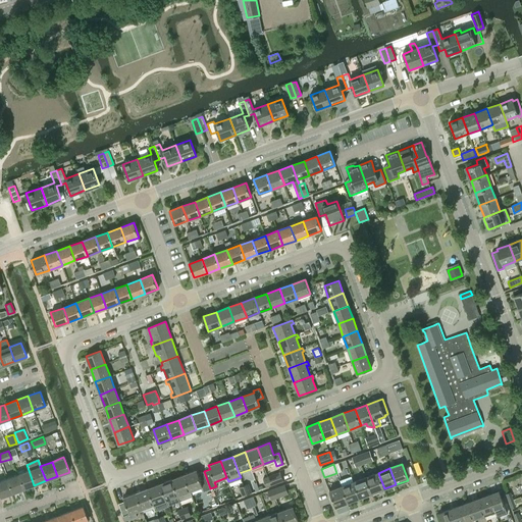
[(34,485),(29,470),(17,474),(22,489),(34,485)]
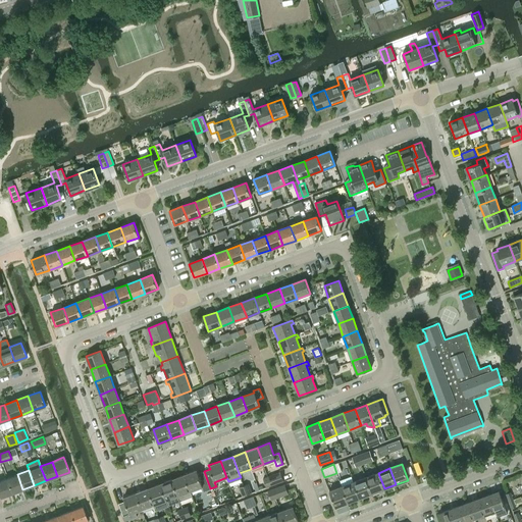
[(210,488),(204,471),(198,474),(196,470),(185,474),(191,490),(202,486),(204,491),(210,488)]
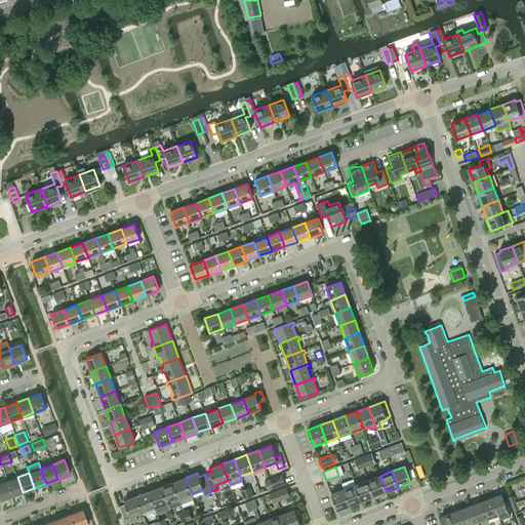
[(269,480),(273,488),(285,483),(282,475),(269,480)]
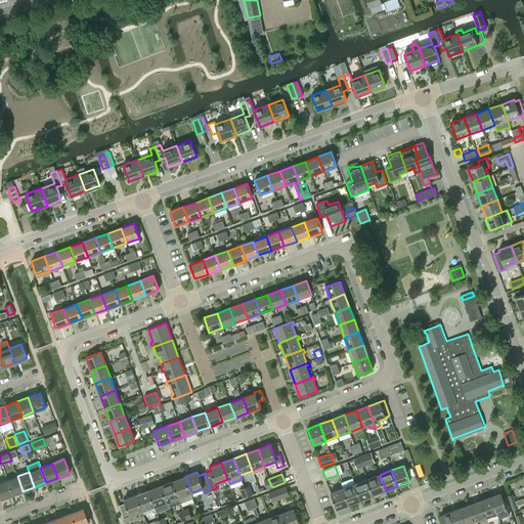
[(386,490),(380,475),(367,479),(374,495),(386,490)]
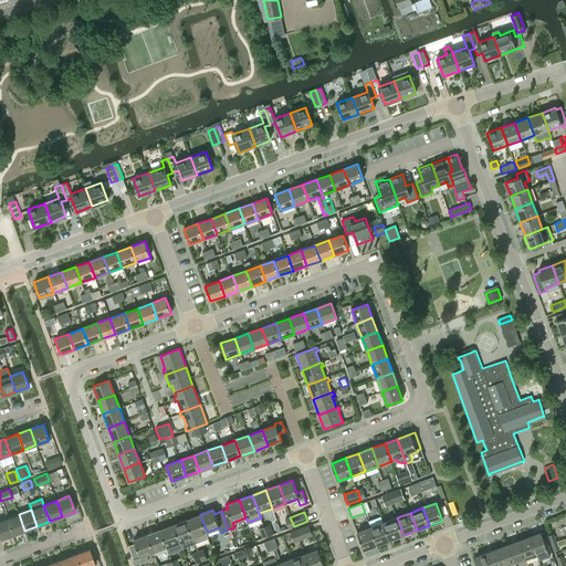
[(11,535),(24,531),(19,514),(6,519),(11,535)]
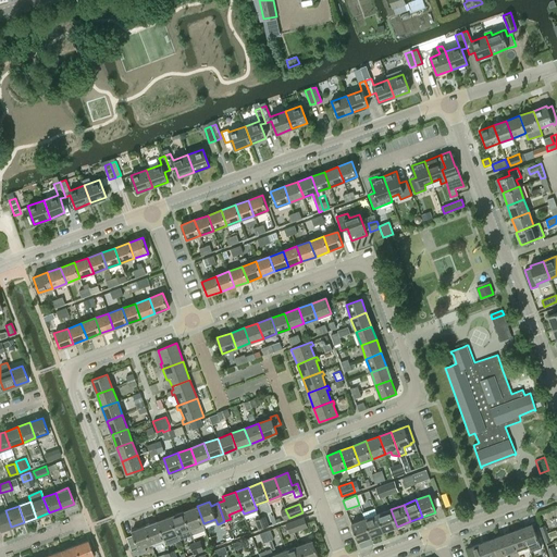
[(206,530),(203,523),(197,506),(184,510),(193,534),(206,530)]
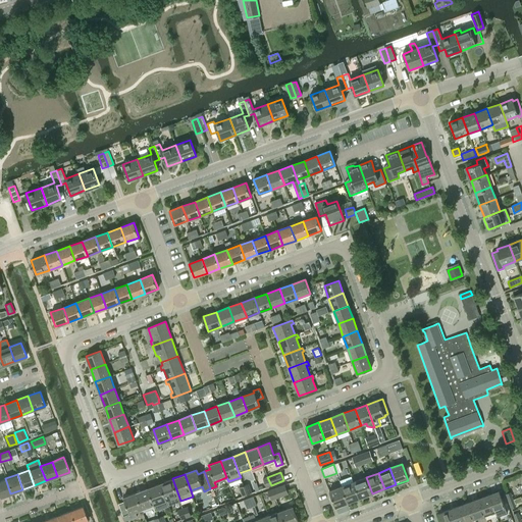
[(360,498),(372,493),(366,477),(354,482),(360,498)]
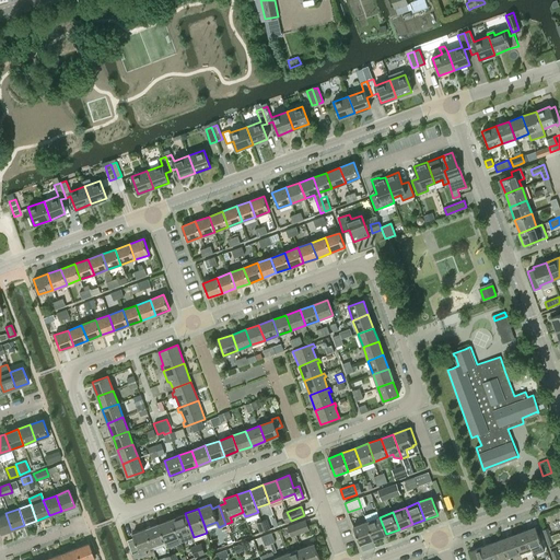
[(0,533),(11,529),(6,513),(0,515),(0,533)]
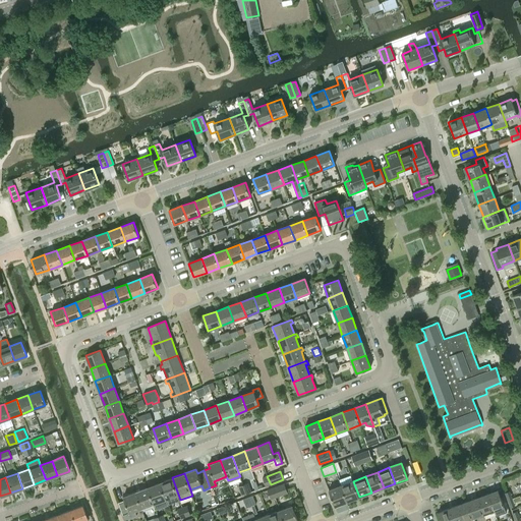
[(180,500),(172,477),(160,482),(166,499),(168,505),(180,500)]
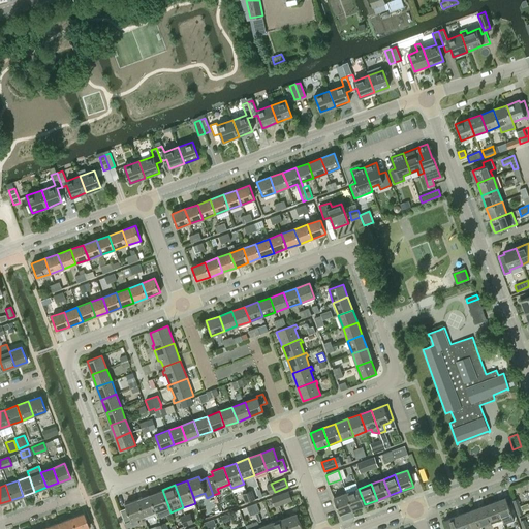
[(365,504),(359,489),(346,493),(352,509),(365,504)]
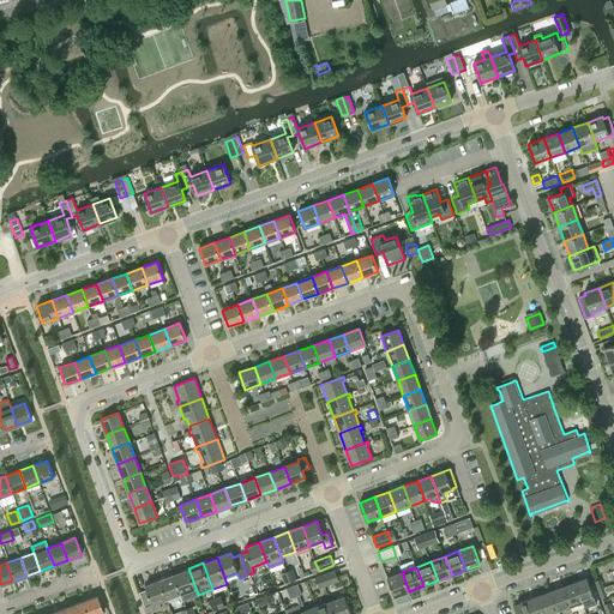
[(181,593),(196,588),(188,569),(174,573),(181,593)]
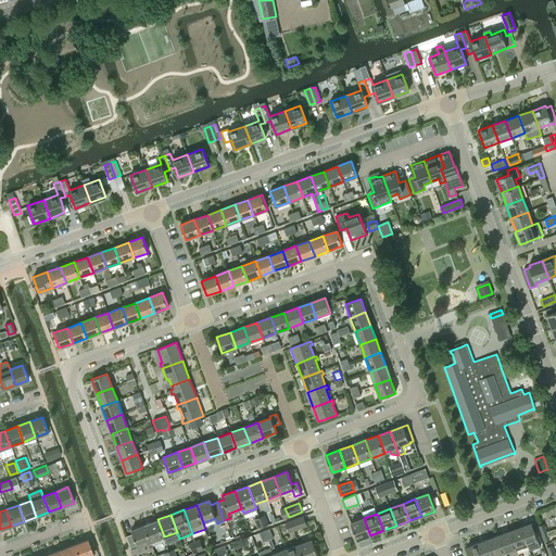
[(265,516),(260,517),(263,527),(268,525),(265,516)]
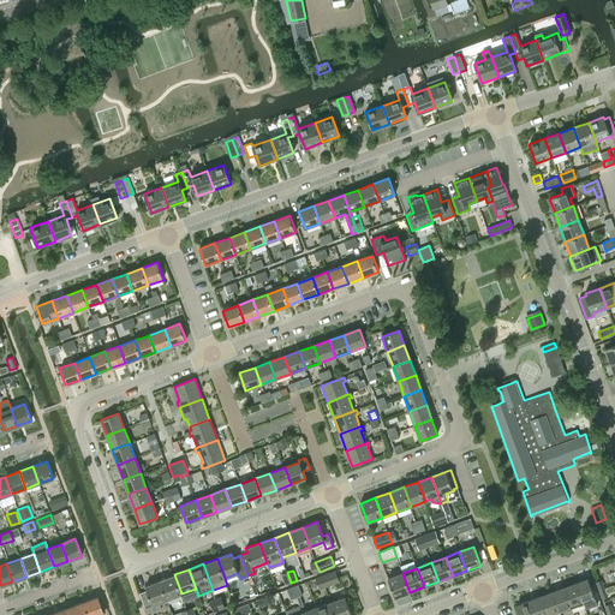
[(321,577),(324,586),(340,581),(335,571),(321,577)]
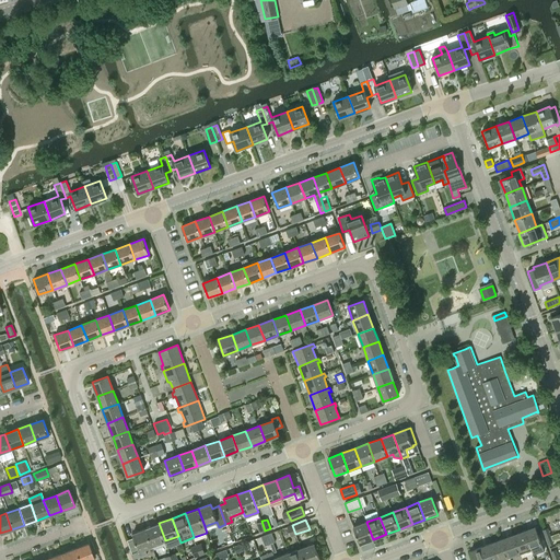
[(360,544),(373,539),(366,522),(353,527),(360,544)]
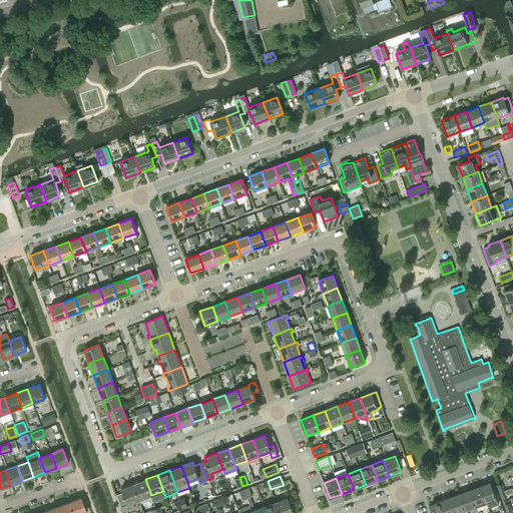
[(151,495),(145,479),(133,484),(139,500),(151,495)]
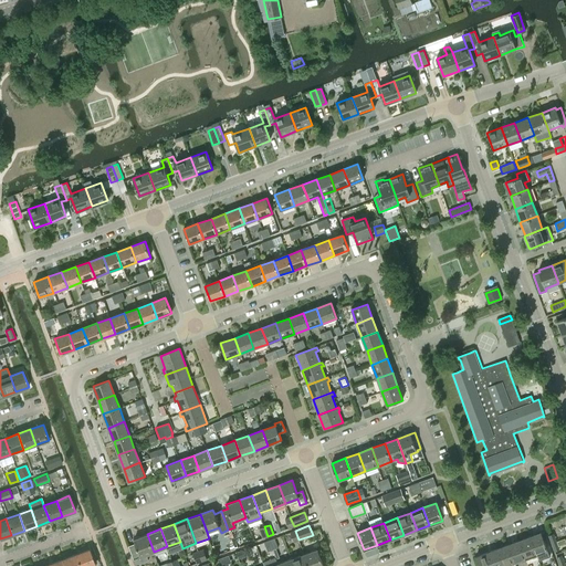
[(531,536),(537,555),(545,552),(546,555),(549,554),(542,533),(531,536)]
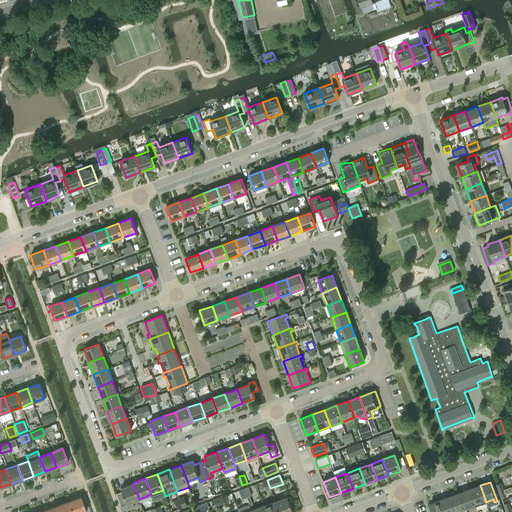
[(133,501),(139,499),(133,483),(121,487),(122,491),(116,494),(123,510),(135,506),(133,501)]
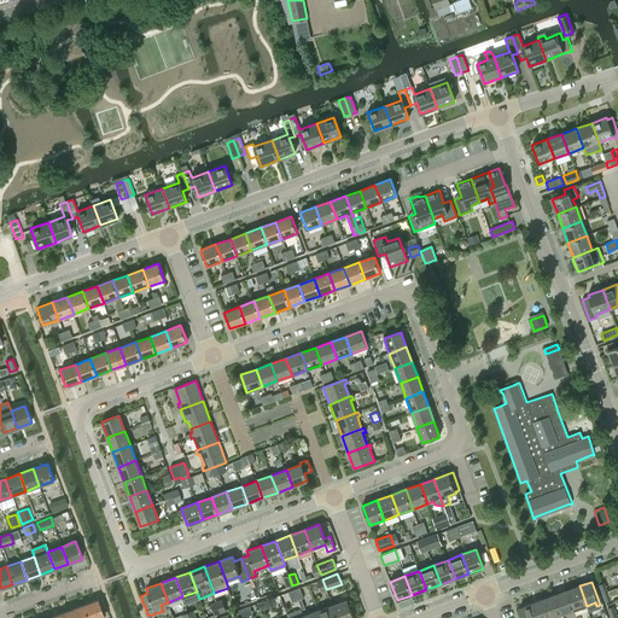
[(575,610),(587,606),(579,586),(566,590),(575,610)]
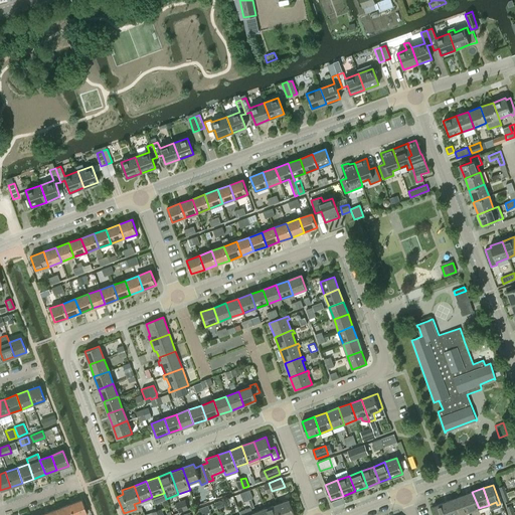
[(249,490),(244,492),(247,500),(252,498),(249,490)]
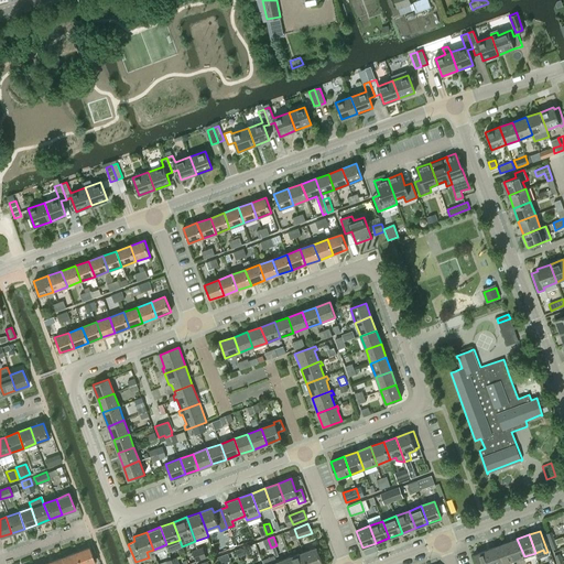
[(524,556),(517,539),(507,543),(513,561),(524,556)]
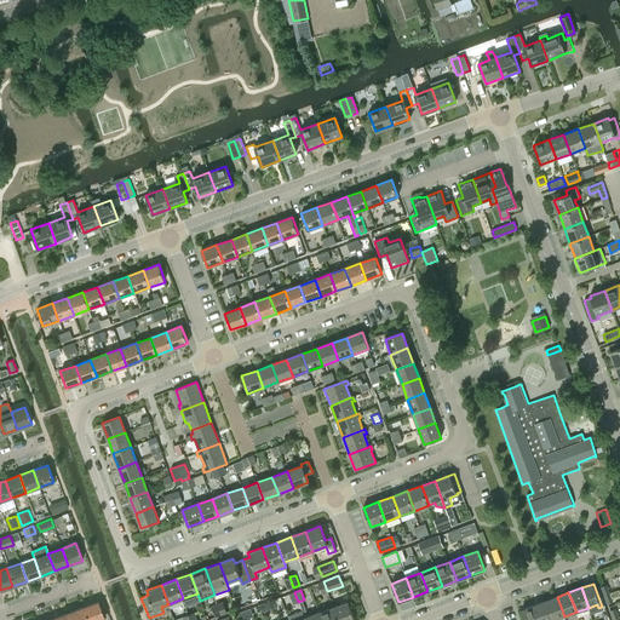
[(246,597),(239,600),(241,608),(250,604),(246,597)]
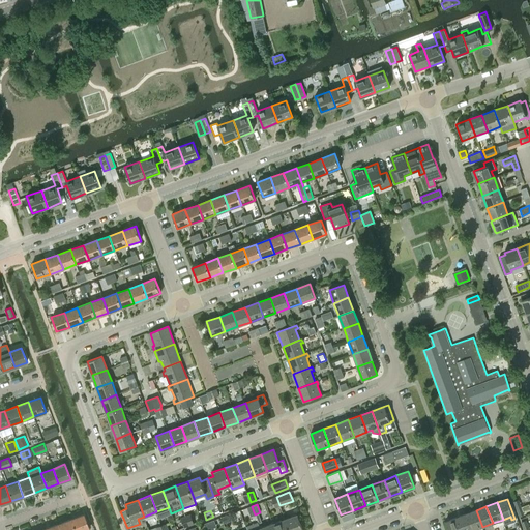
[(472,529),(473,529),(482,527),(476,510),(466,513),(472,529)]
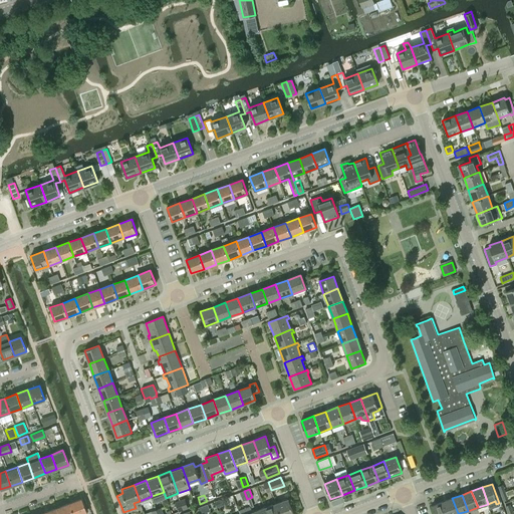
[(80,498),(67,503),(70,513),(79,513),(85,512),(80,498)]
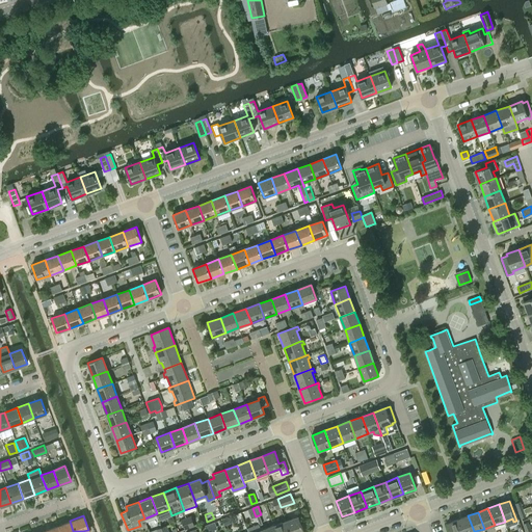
[(474,531),(468,515),(457,520),(461,531),(474,531)]
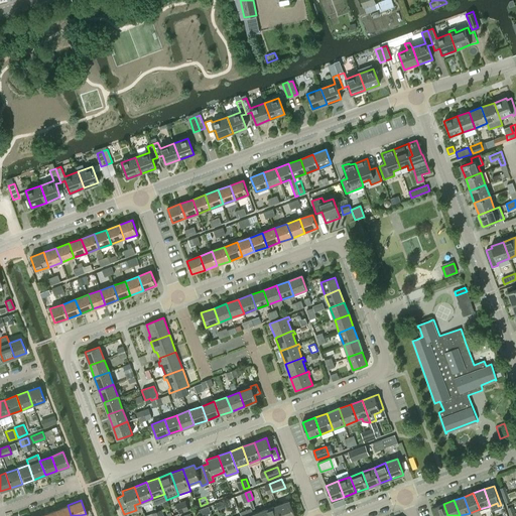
[(294,515),(289,501),(277,505),(281,515),(294,515)]
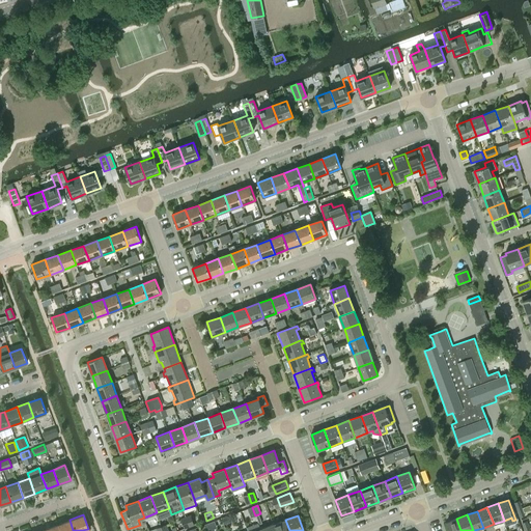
[(449,530),(460,530),(456,519),(446,523),(449,530)]
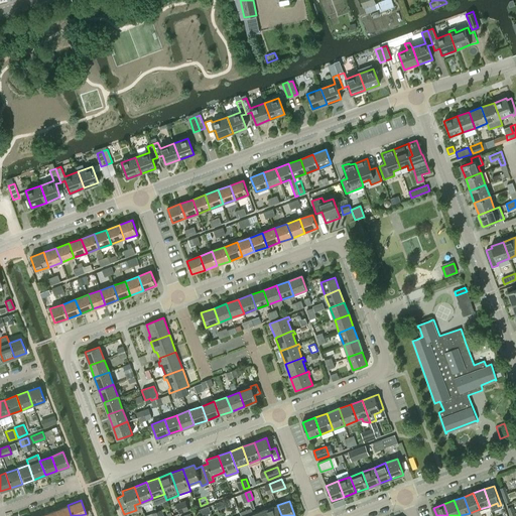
[(56,515),(71,515),(68,505),(54,510),(56,515)]
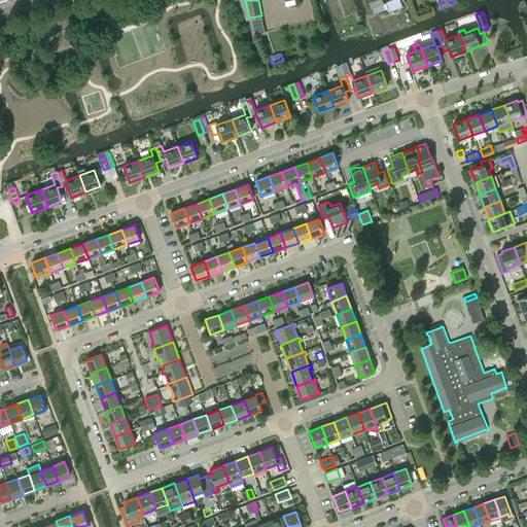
[(287,526),(283,516),(271,520),(273,526),(287,526)]
